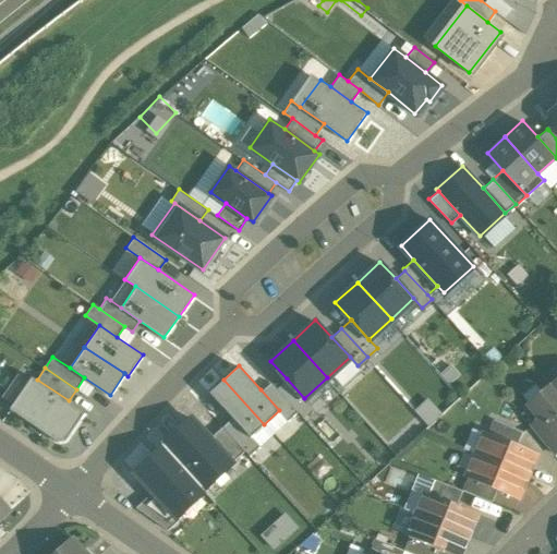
[(37,380),(32,375),(9,409),(62,444),(84,411),(69,400),(37,380)]
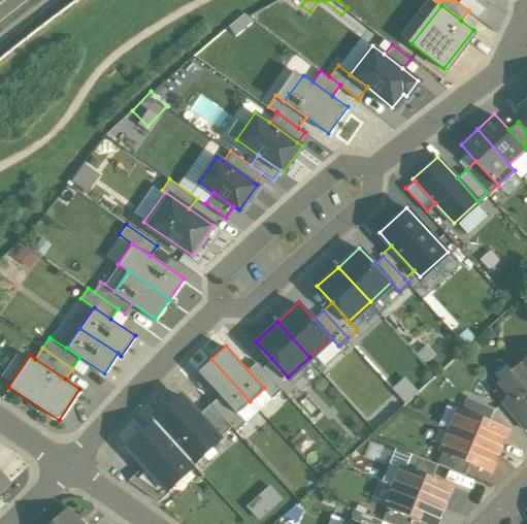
[(288,377),(271,358),(262,366),(282,389),(287,394),(296,386),(288,377)]
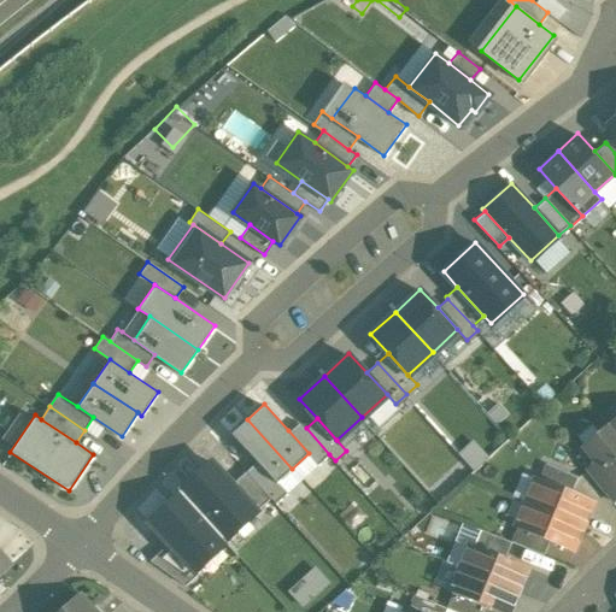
[(279,481),(292,469),(247,419),(233,433),(257,459),(279,481)]
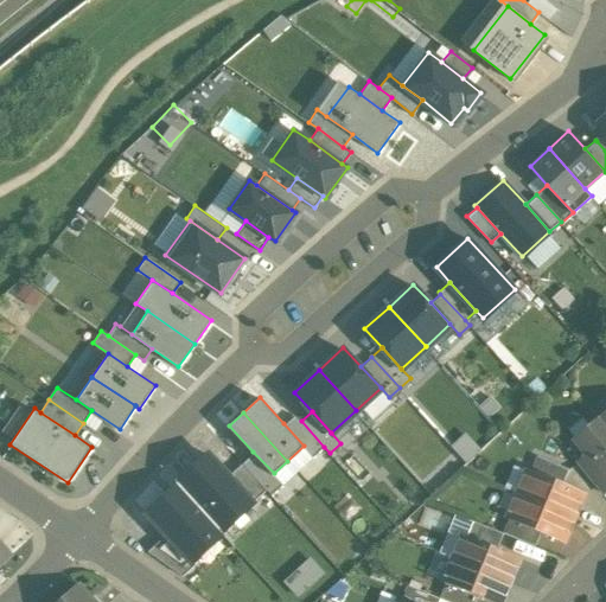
[(294,414),(284,423),(304,446),(313,456),(324,447),(301,421),(294,414)]
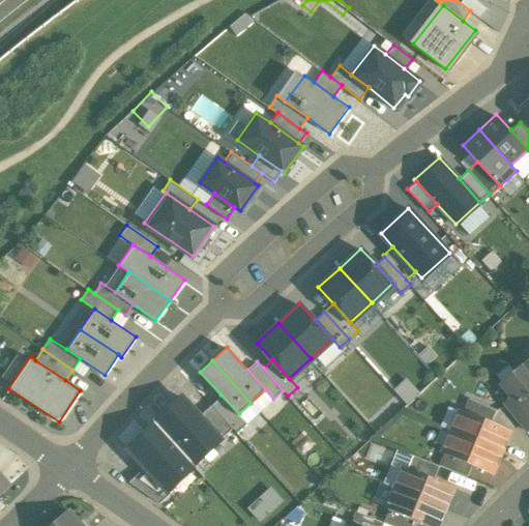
[(528,371),(523,364),(502,382),(512,395),(528,414),(528,371)]
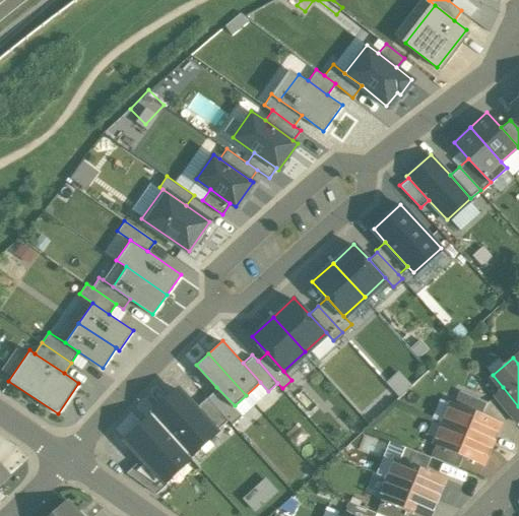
[(235,405),(216,387),(207,396),(228,417),(233,422),(242,413),(235,405)]
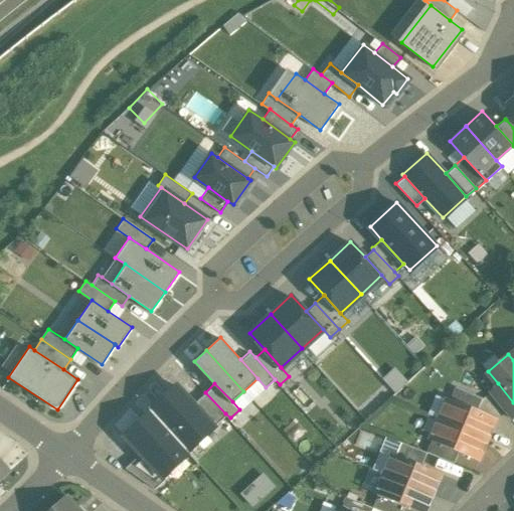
[(513,409),(513,402),(498,383),(489,391),(508,414),(513,409)]
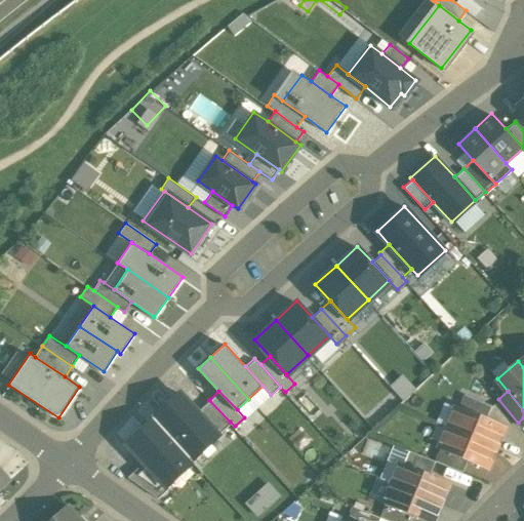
[(490,403),(464,392),(458,405),(485,417),(490,403)]
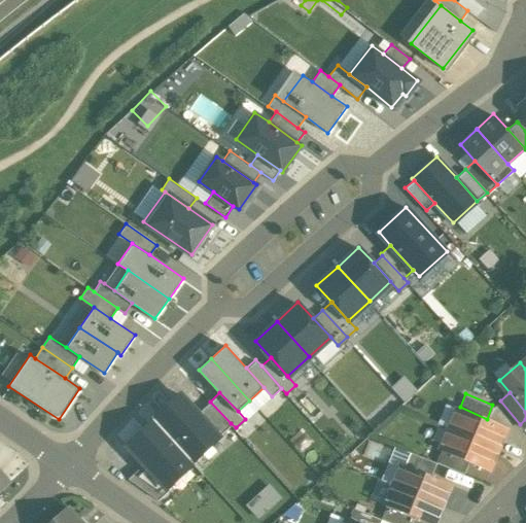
[(153,419),(155,421),(194,461),(220,437),(218,434),(198,413),(180,394),(153,419)]
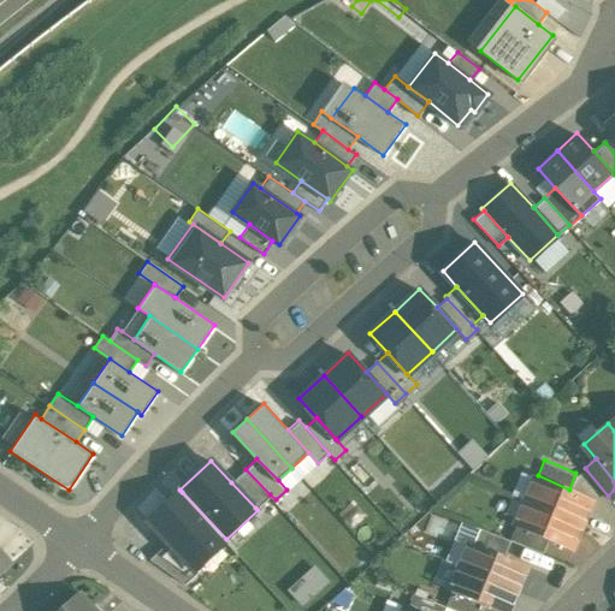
[(246,469),(231,482),(255,508),(270,494),(246,469)]
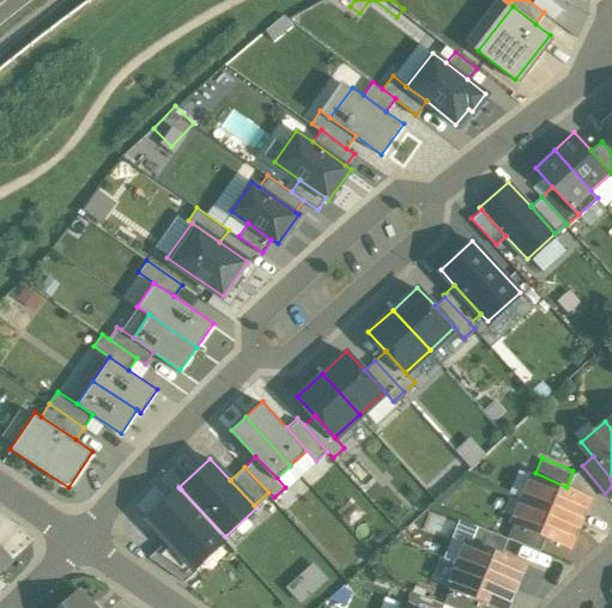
[(535,473),(531,472),(521,496),(579,521),(589,497),(567,487),(535,473)]
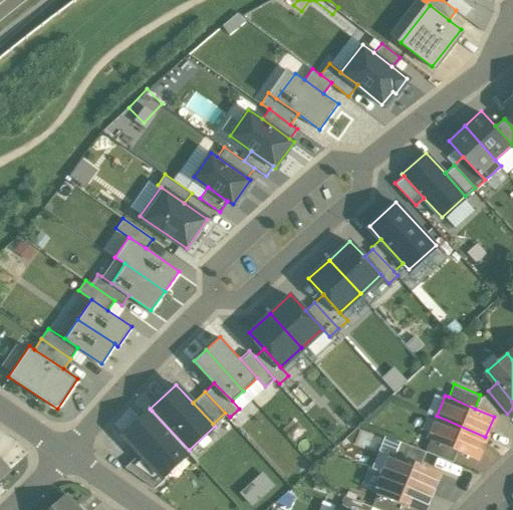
[(189,450),(152,411),(126,435),(141,451),(164,474),(189,450)]
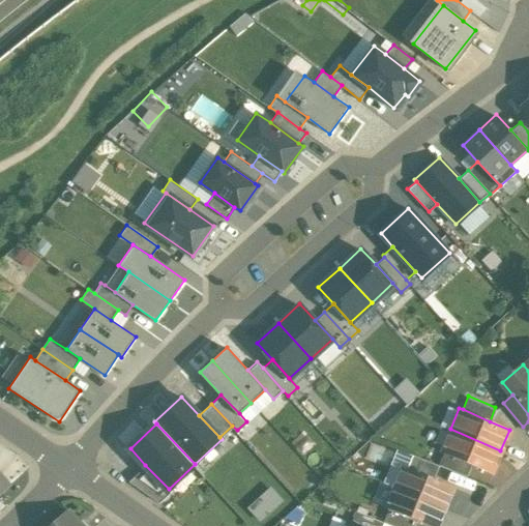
[(500,450),(450,429),(442,449),(444,450),(471,462),(492,470),(500,450)]
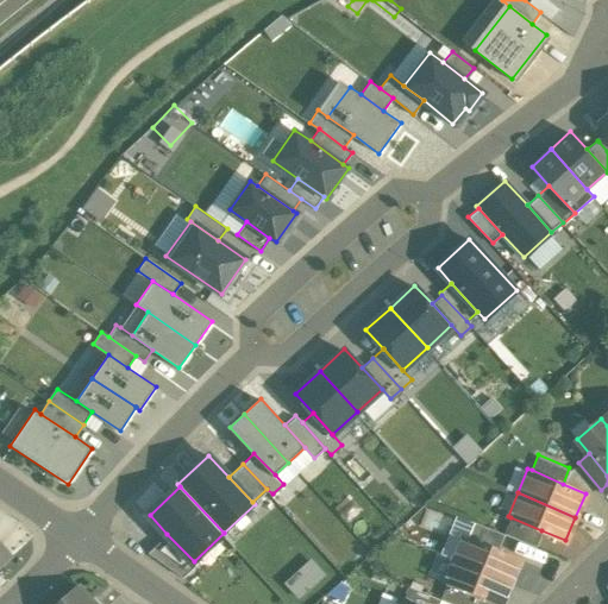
[(541,530),(511,517),(505,533),(536,546),(541,530)]
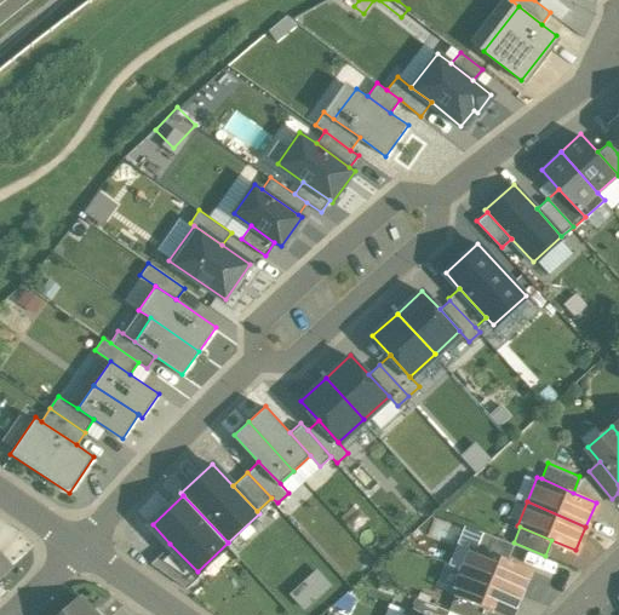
[(514,542),(481,529),(475,545),(506,558),(514,542)]
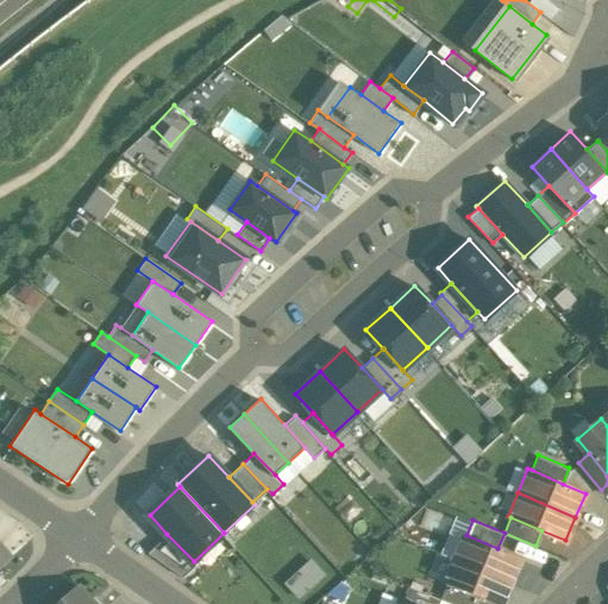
[(182,577),(195,564),(194,561),(167,534),(149,551),(182,577)]
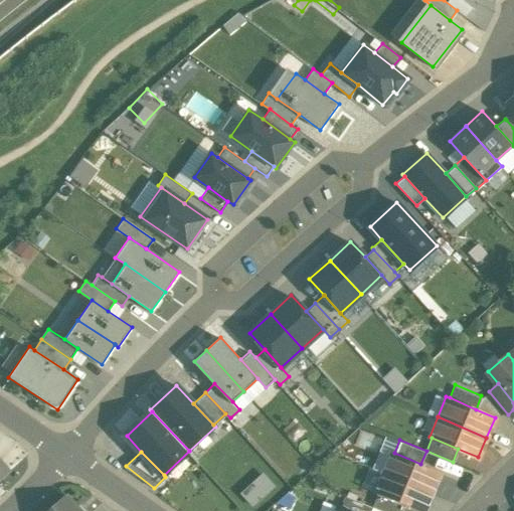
[(394,453),(391,452),(383,472),(432,491),(440,471),(420,464),(394,453)]
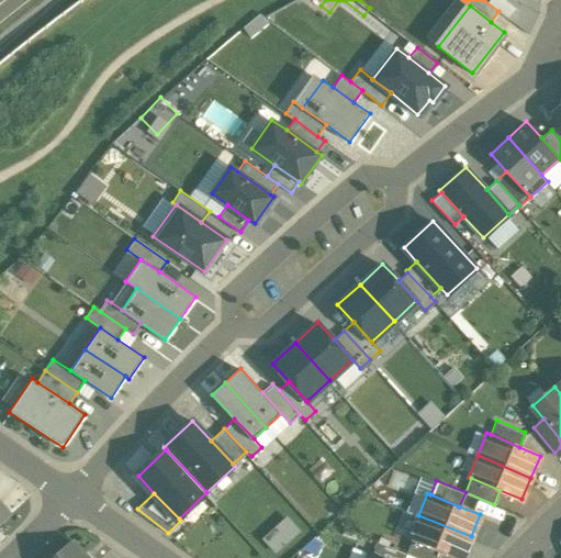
[(264,534),(277,548),(301,526),(288,512),(264,534)]
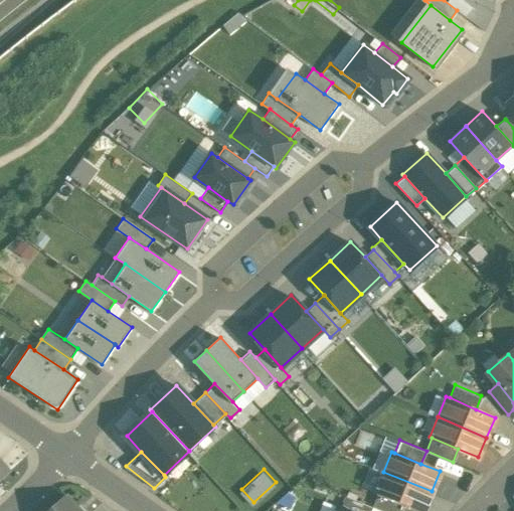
[(422,510),(432,491),(383,472),(374,492),(377,493),(404,504),(421,510),(422,510)]
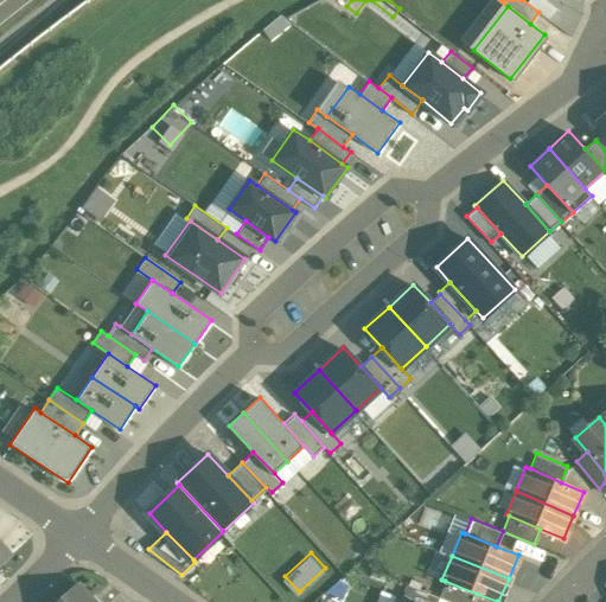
[(472,601),(477,594),(445,581),(439,595),(454,601),(472,601)]
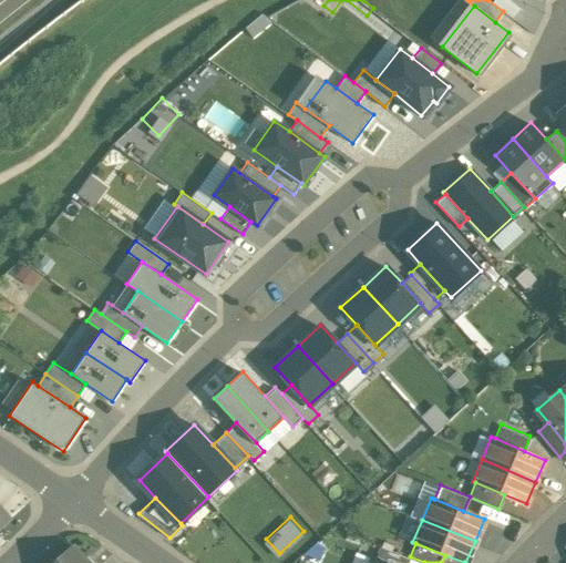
[(90,562),(73,544),(52,562),(90,562)]
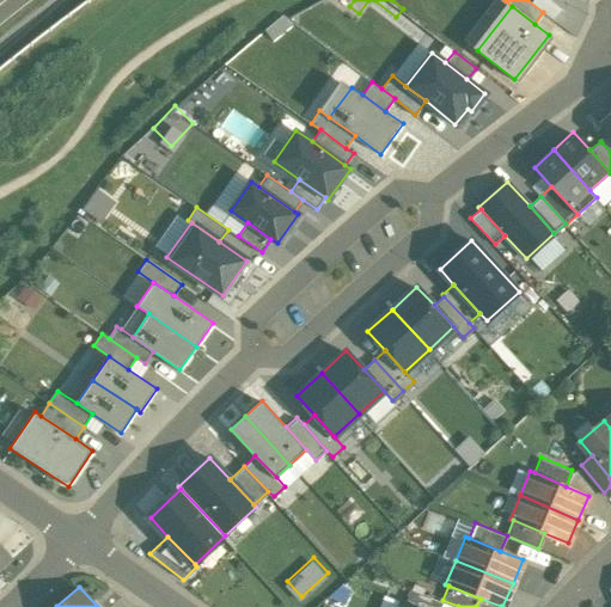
[(439,606),(443,600),(411,587),(405,602),(417,606),(439,606)]
